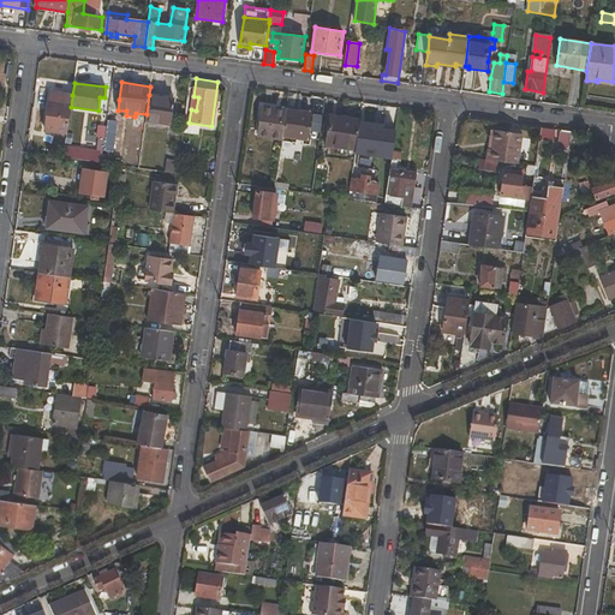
[(52,91),(46,130),(67,133),(71,107),(72,95),(52,91)]
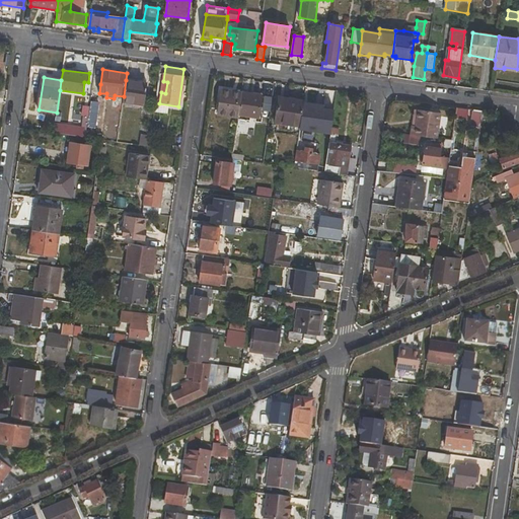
[(126,80),(124,96),(123,102),(145,105),(148,84),(126,80)]
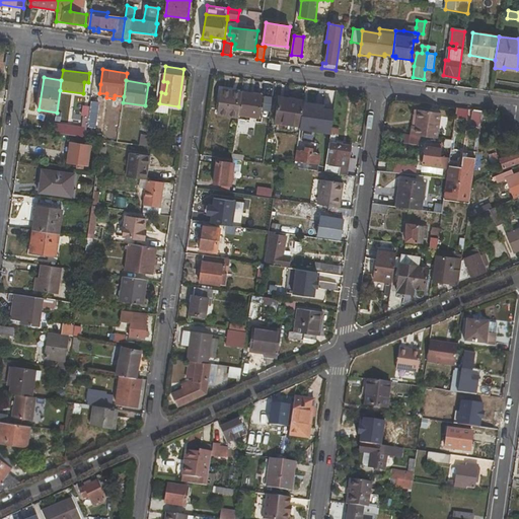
[(100,84),(93,83),(91,101),(98,102),(99,93),(100,84)]
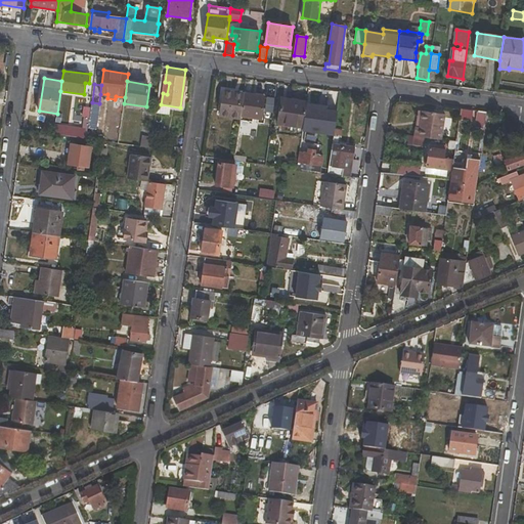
[(220,116),(241,119),(241,118),(244,93),(223,90),(220,116)]
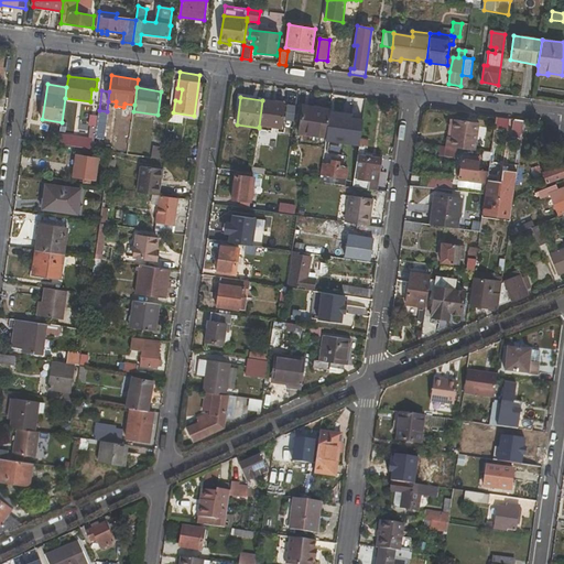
[(281,129),(284,104),(262,100),(259,127),(281,129)]
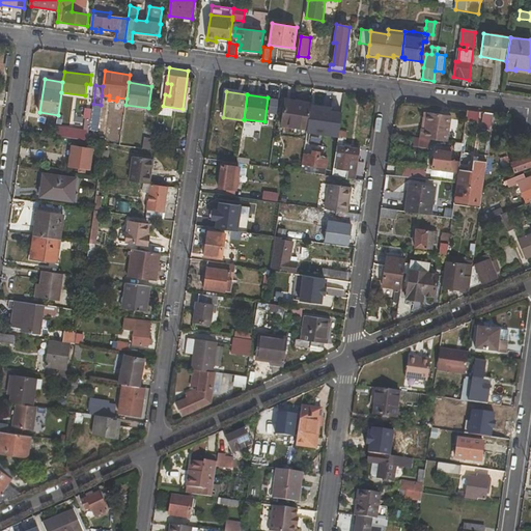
[(285,100),(281,126),(307,130),(311,104),(285,100)]
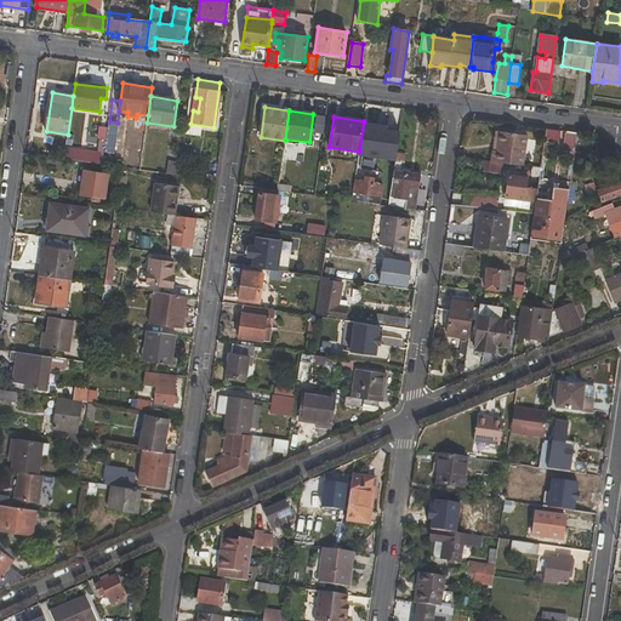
[(114,154),(118,123),(109,121),(104,153),(114,154)]
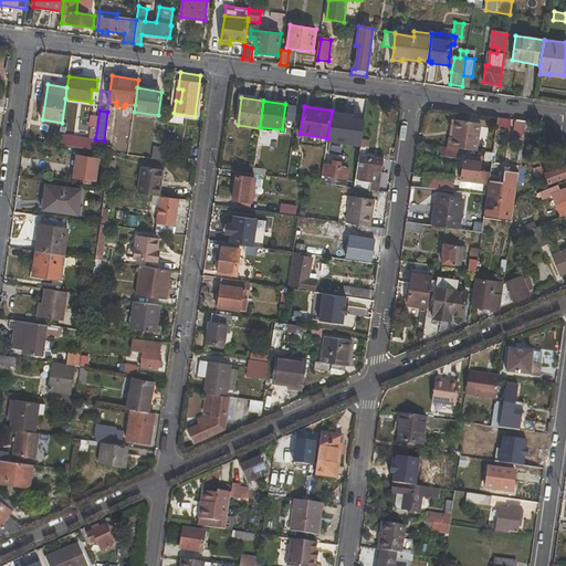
[(449,137),(448,147),(478,152),(481,123),(457,118),(453,137),(449,137)]
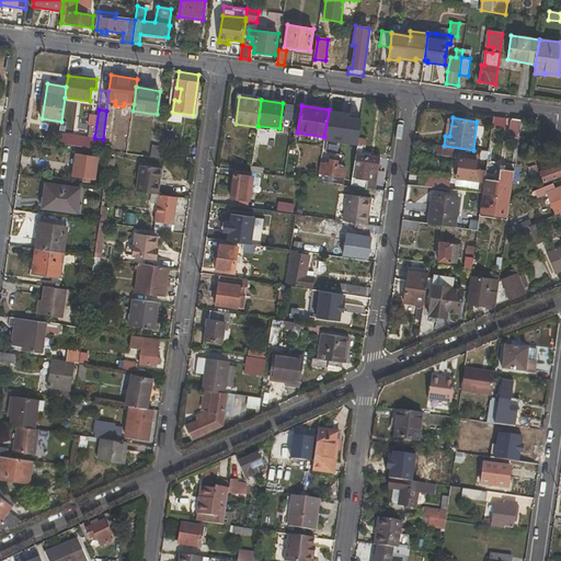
[(510,138),(519,139),(521,133),(522,122),(512,119),(510,138)]
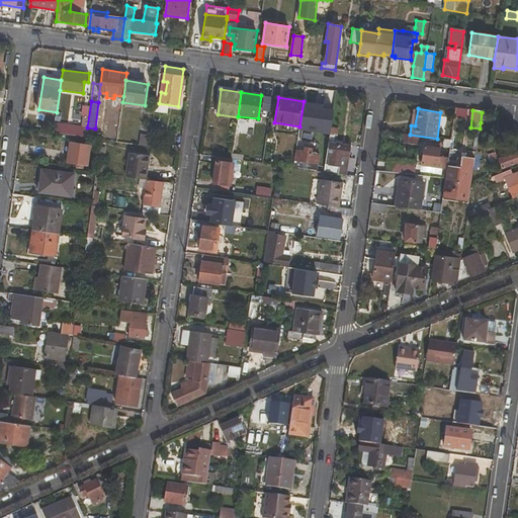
[(141,134),(140,145),(149,147),(151,135),(141,134)]
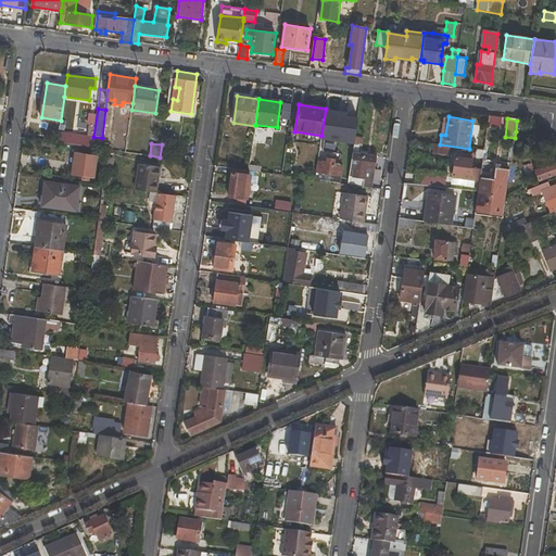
[(352,164),(349,185),(371,188),(376,156),(366,154),(366,151),(358,150),(357,153),(353,153),(353,154),(352,164)]
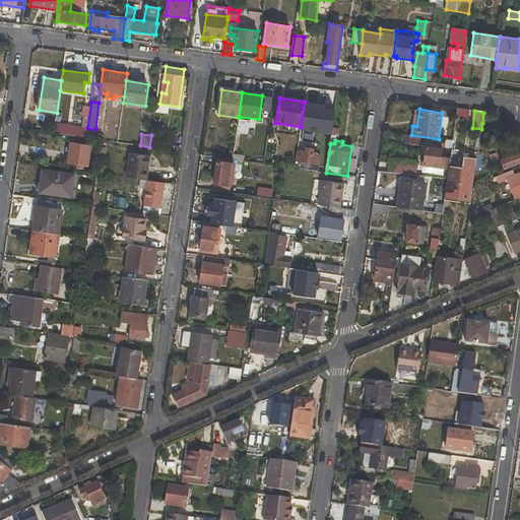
[(444,148),(452,149),(453,140),(445,140),(444,148)]
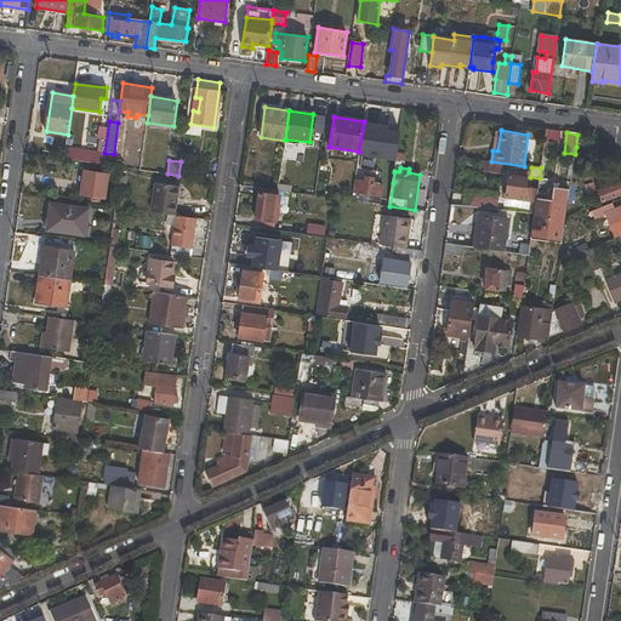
[(84,170),(80,195),(106,198),(108,174),(84,170)]
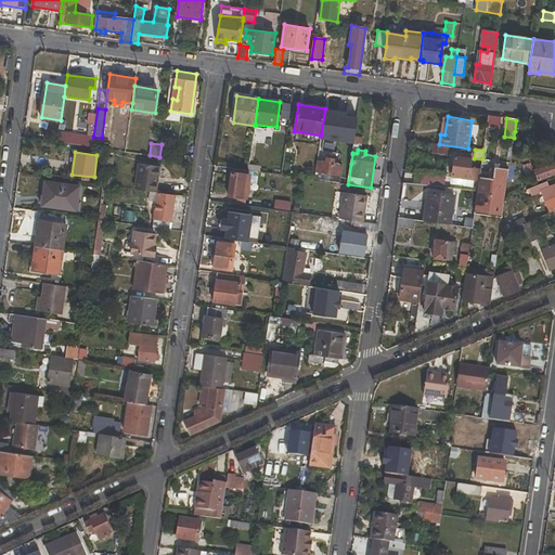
[(454,155),(451,176),(479,180),(479,177),(480,171),(481,169),(470,168),(473,155),(456,153),(455,156),(454,155)]
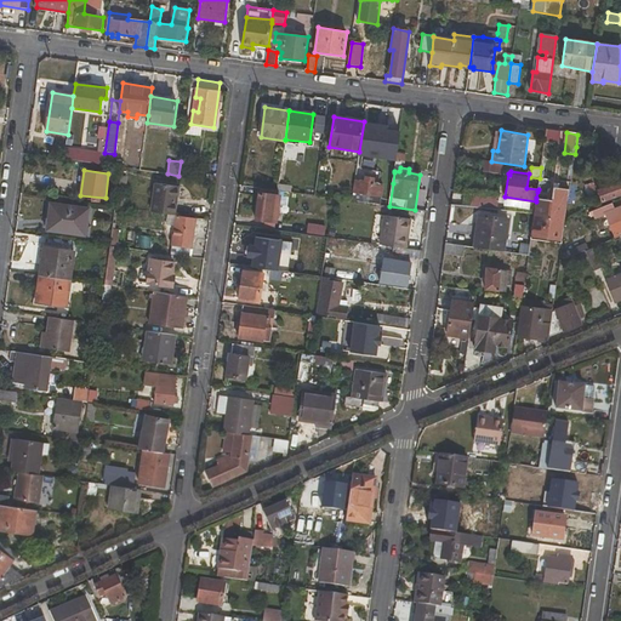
[(365,182),(355,180),(352,200),(370,203),(371,195),(382,198),(383,184),(375,182),(375,177),(366,176),(365,182)]
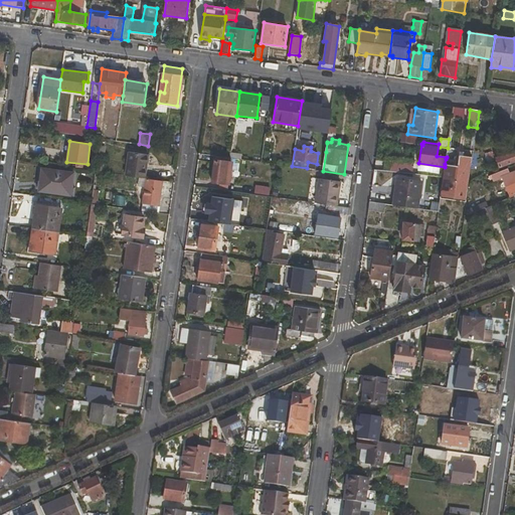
[(495,158),(499,168),(514,161),(514,153),(514,150),(512,151),(509,146),(496,151),(498,157),(495,158)]
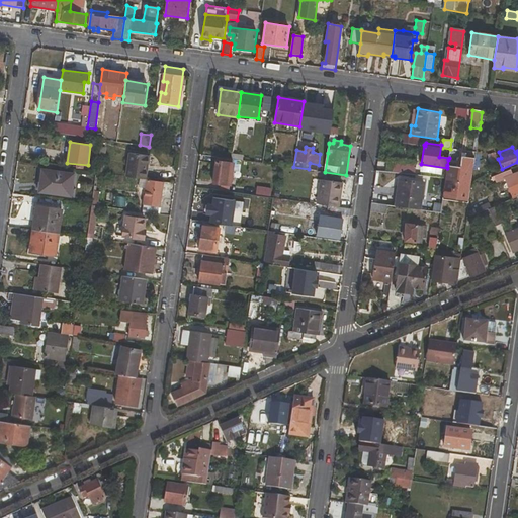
[(128,153),(125,176),(142,178),(146,179),(149,156),(128,153)]
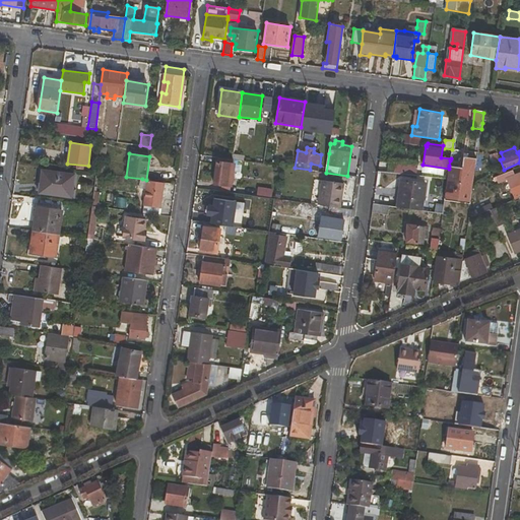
[(214,184),(232,187),(236,159),(233,159),(217,156),(214,184)]
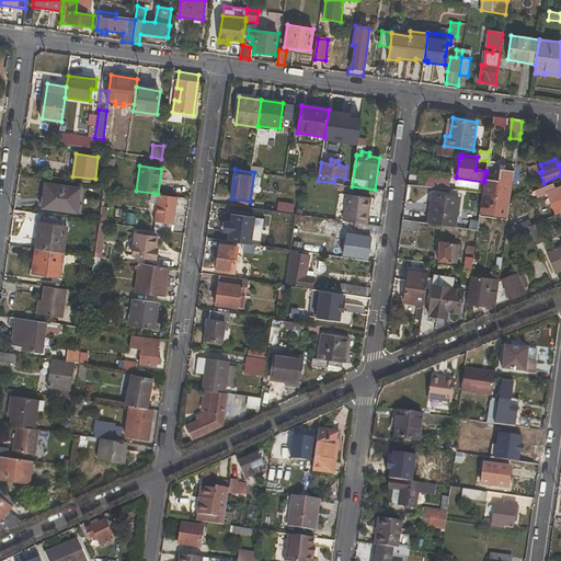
[(480,214),(508,218),(511,199),(514,171),(504,170),(500,170),(499,175),(499,181),(484,179),(484,182),(483,192),(480,214)]
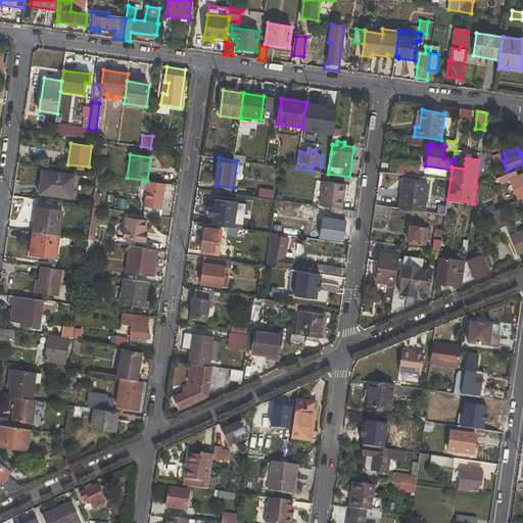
[(42,171),(39,194),(73,198),(76,175),(42,171)]
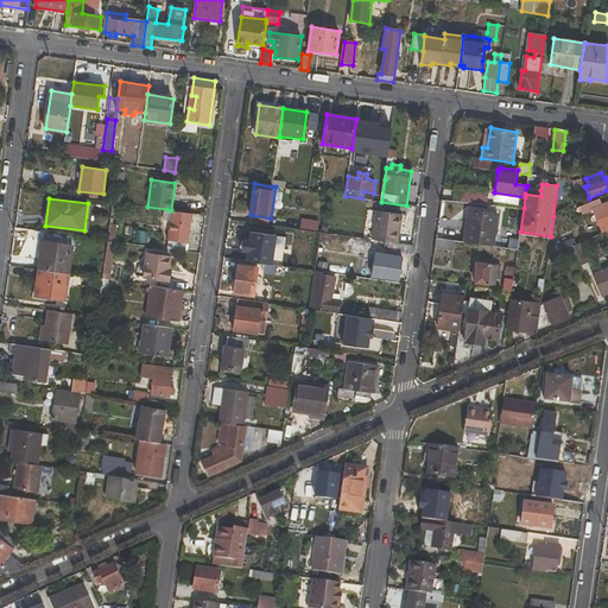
[(602,207),(599,198),(576,208),(577,213),(581,211),(583,214),(602,207)]
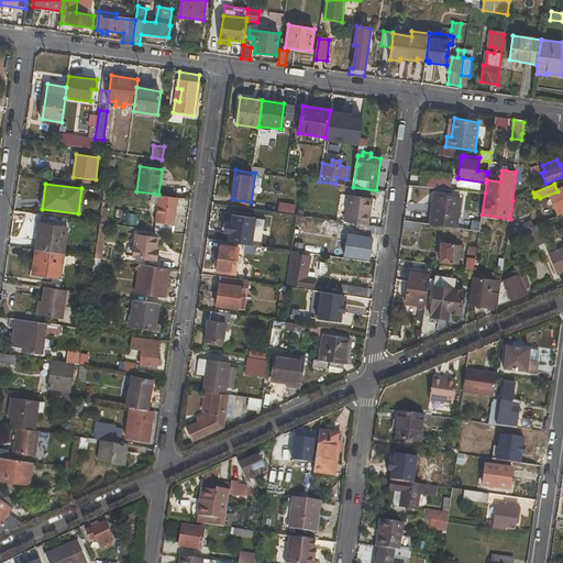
[(116,189),(105,187),(99,223),(106,223),(111,224),(116,189)]
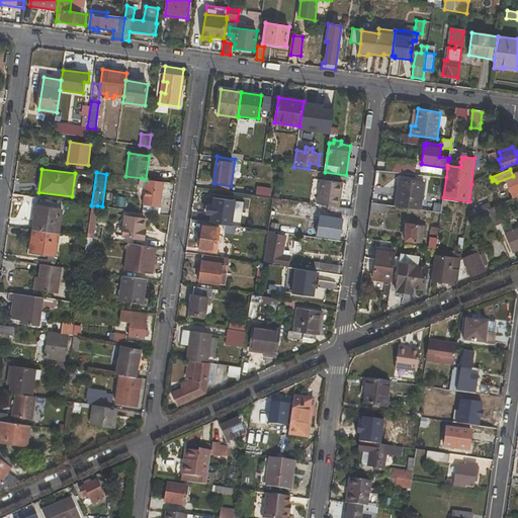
[(507,187),(517,182),(517,177),(506,182),(507,187)]
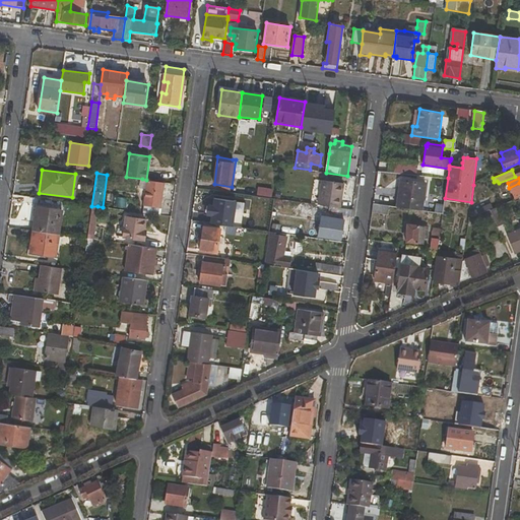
[(159,208),(161,208),(165,182),(146,180),(142,179),(141,188),(146,189),(143,213),(158,214),(159,208)]
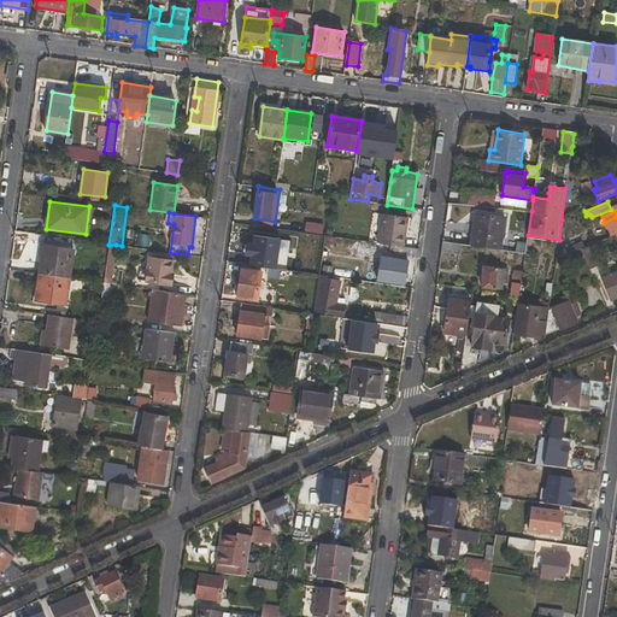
[(474,225),(476,225),(474,247),(500,251),(505,217),(476,213),(474,225)]
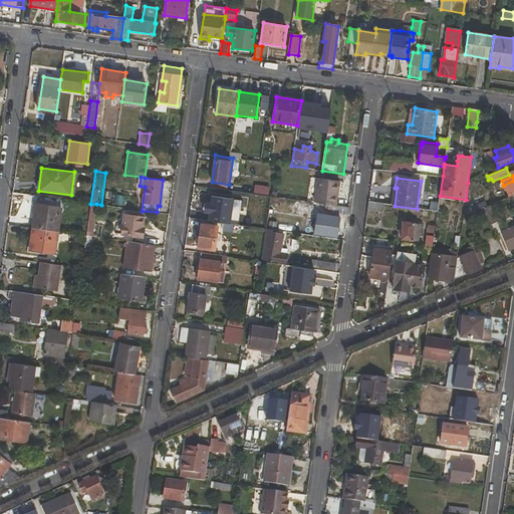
[(318,179),(315,203),(325,205),(337,206),(340,182),(318,179)]
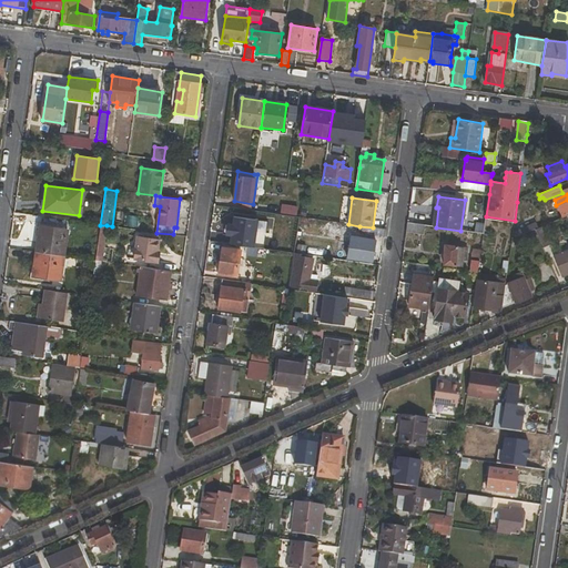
[(561,217),(567,215),(567,200),(556,205),(561,217)]
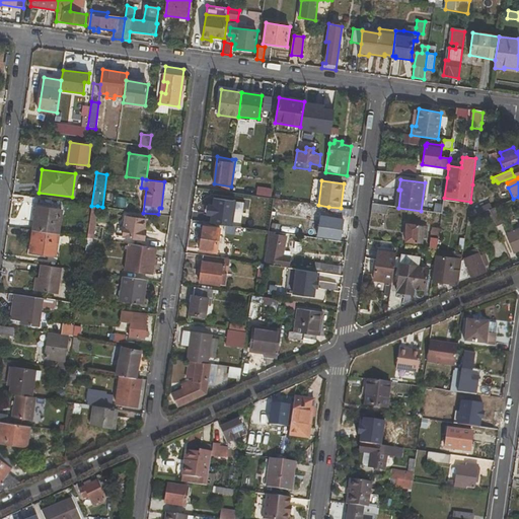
[(275,191),(257,189),(256,196),(263,197),(271,198),(274,199),(275,191)]
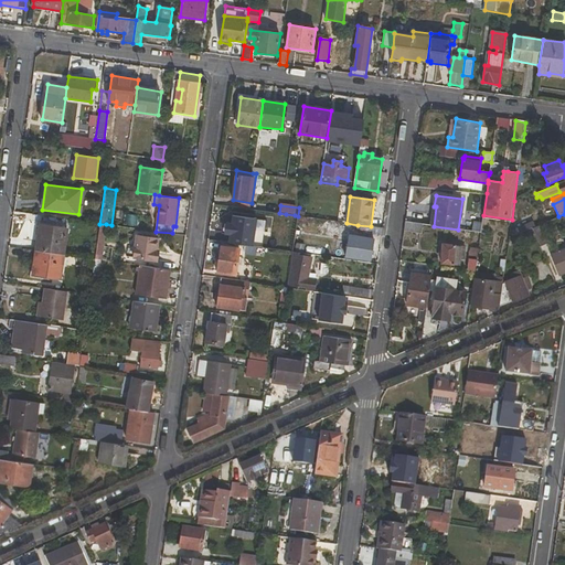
[(423,224),(406,222),(405,231),(422,233),(423,224)]
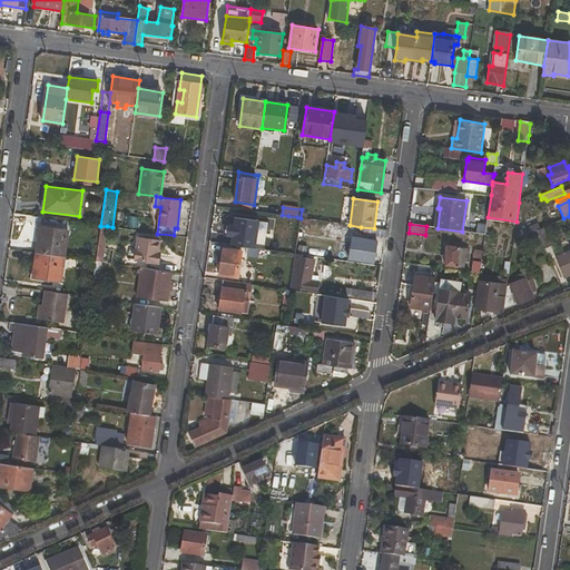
[(522,231),(524,235),(528,234),(537,231),(540,228),(538,224),(522,231)]
